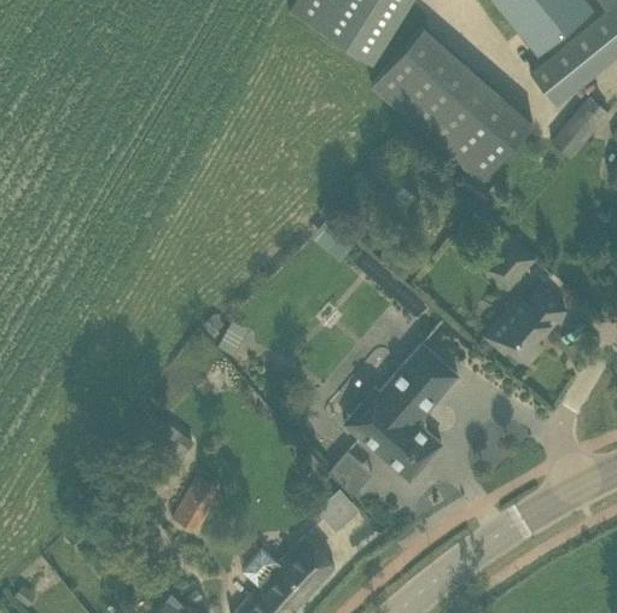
[(298,0),(290,13),(371,64),(409,0),(298,0)]
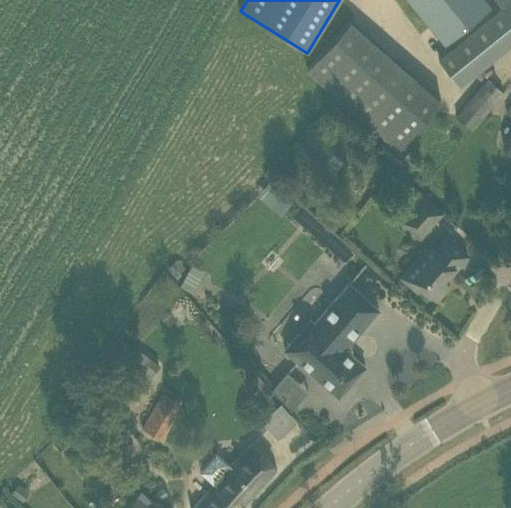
[(484,0),(408,0),(445,45),(491,8),(484,0)]
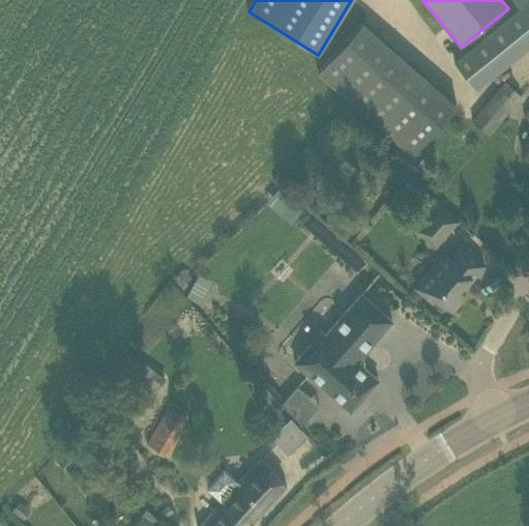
[(528,0),(510,0),(520,10),(506,22),(528,50),(528,0)]
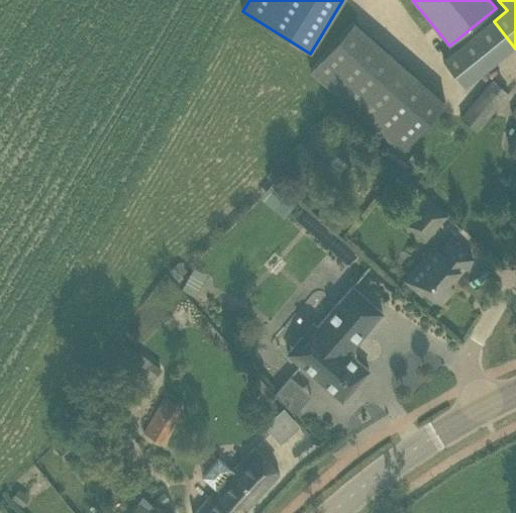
[(446,105),(353,24),(311,74),(403,154),(446,105)]
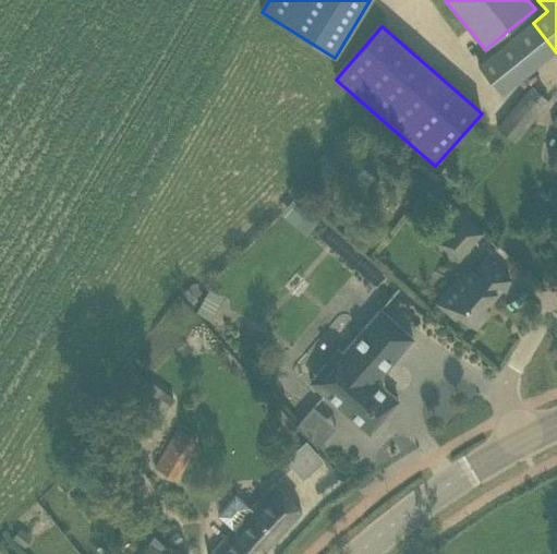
[(516,146),(549,106),(532,91),(497,131),(516,146)]
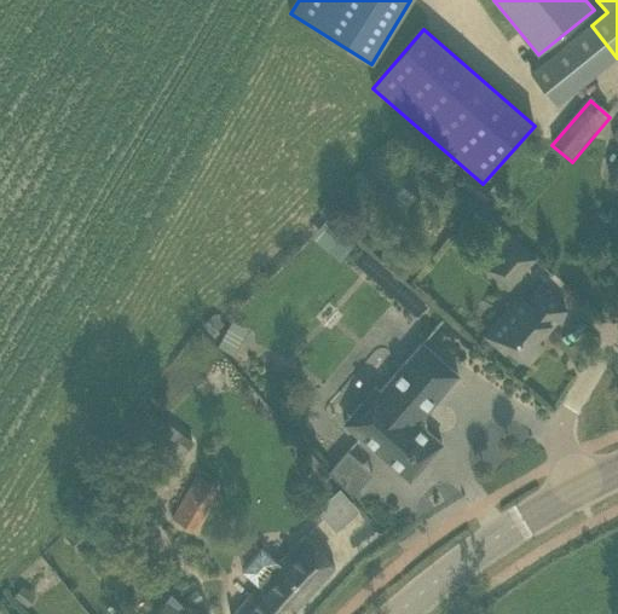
[(535,265),(513,244),(487,273),(509,293),(535,265)]
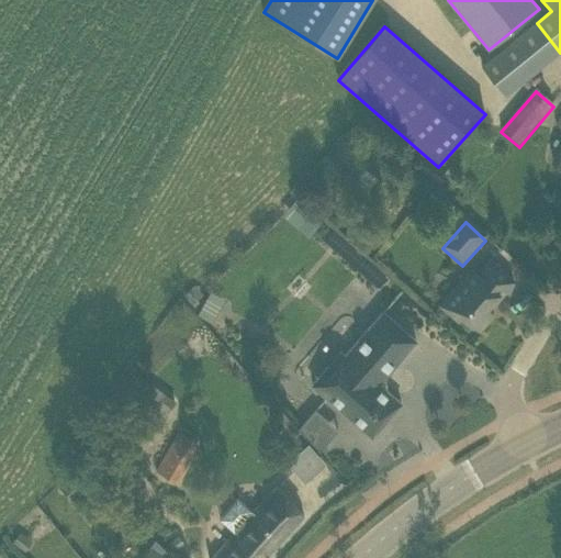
[(474,272),(442,309),(459,322),(462,317),(480,333),(494,316),(490,312),(498,302),(514,283),(497,269),(492,265),(480,278),(474,272)]
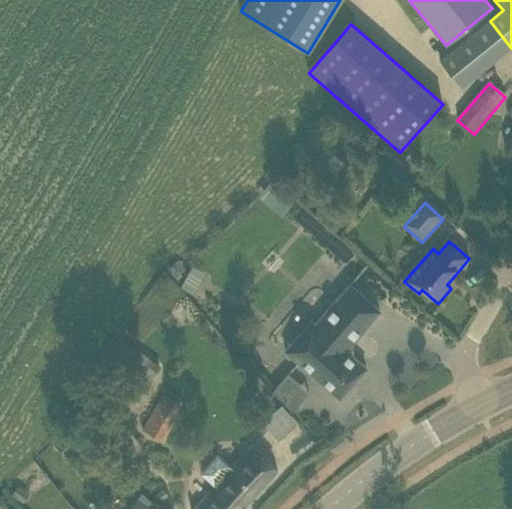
[(192,269),(182,285),(180,289),(194,297),(206,277),(192,269)]
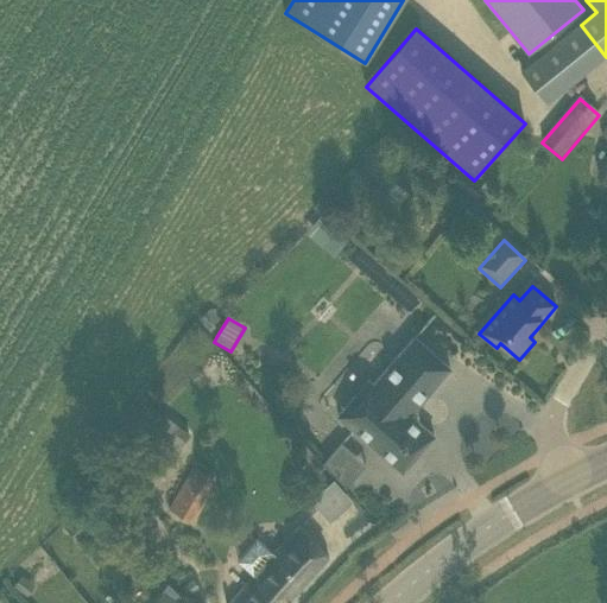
[(451,372),(432,356),(413,338),(373,387),(367,382),(337,417),(404,475),(435,439),(418,424),(417,410),(451,372)]
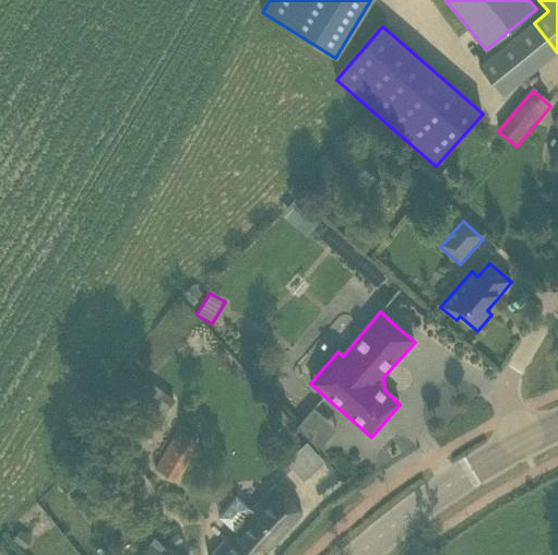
[(164,417),(176,402),(153,386),(142,402),(164,417)]
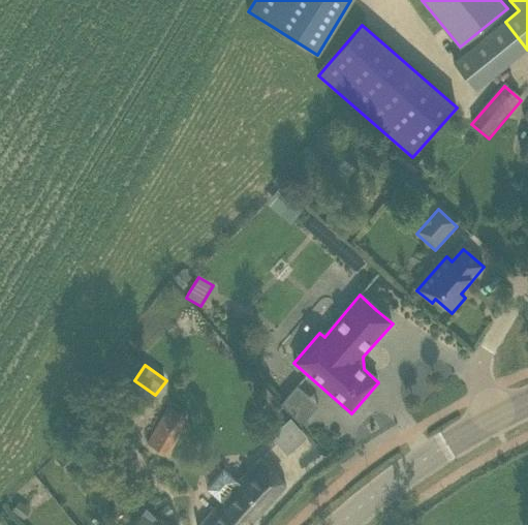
[(167,458),(188,421),(168,409),(147,446),(167,458)]
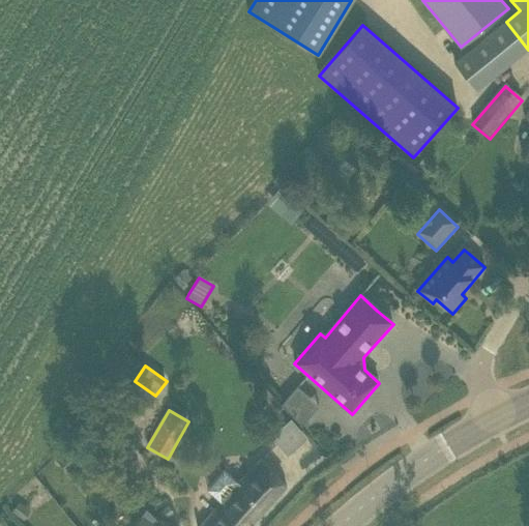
[(204,525),(254,525),(287,490),(272,475),(260,464),(239,486),(225,473),(207,493),(222,505),(204,525)]
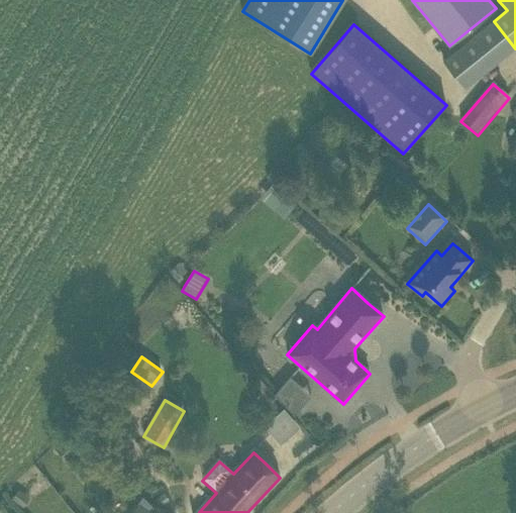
[(155,512),(157,510),(143,498),(133,512),(155,512)]
